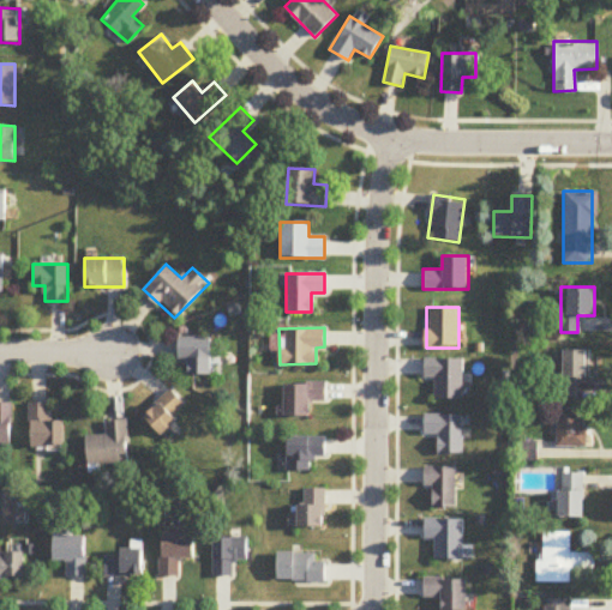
[(189,374),(213,374),(213,337),(177,337),(177,360),(189,360),(189,374)]
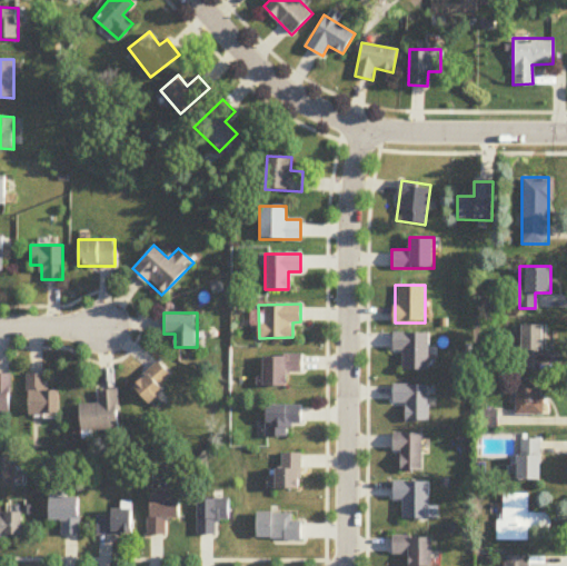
[(534,367),(534,353),(544,353),(544,325),(517,325),(516,367),(534,367)]
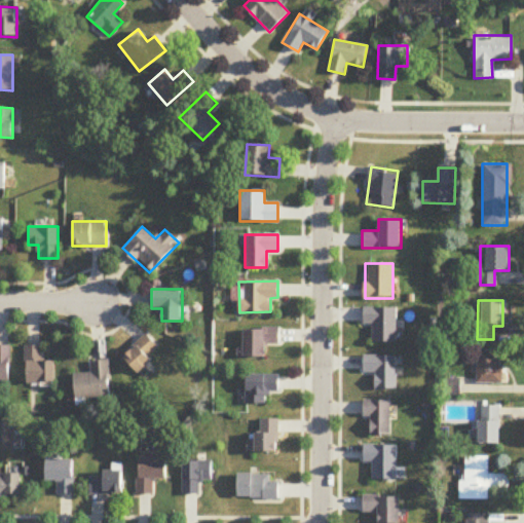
[(397,306),(363,306),(363,323),(372,323),(372,341),(396,341),(397,306)]
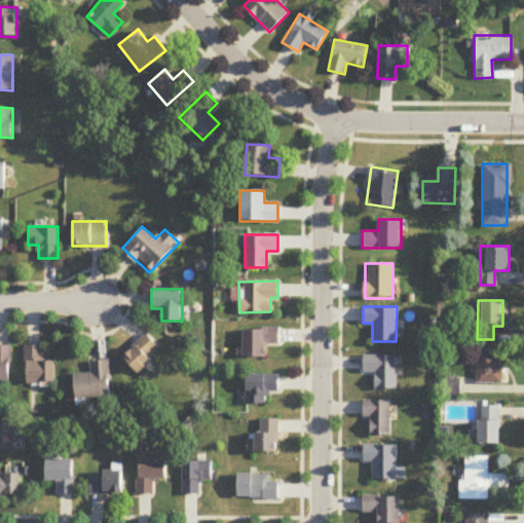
[(278,327),(241,326),(241,356),(264,356),(264,343),(277,343),(278,327)]
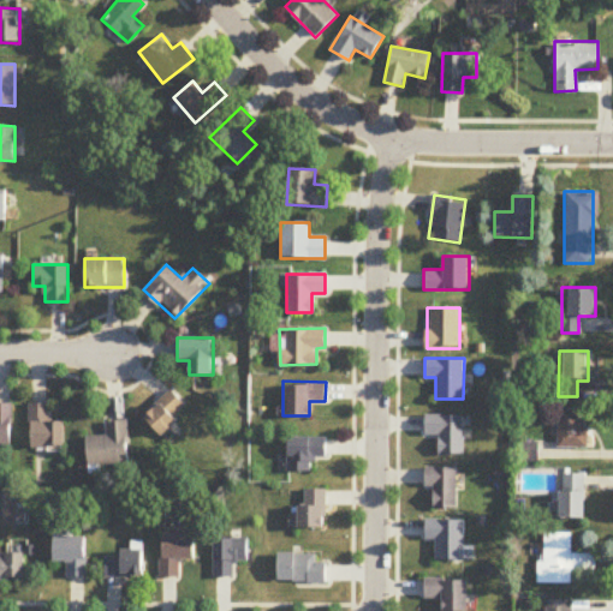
[(162,436),(180,419),(176,414),(186,405),(171,389),(143,415),(162,436)]
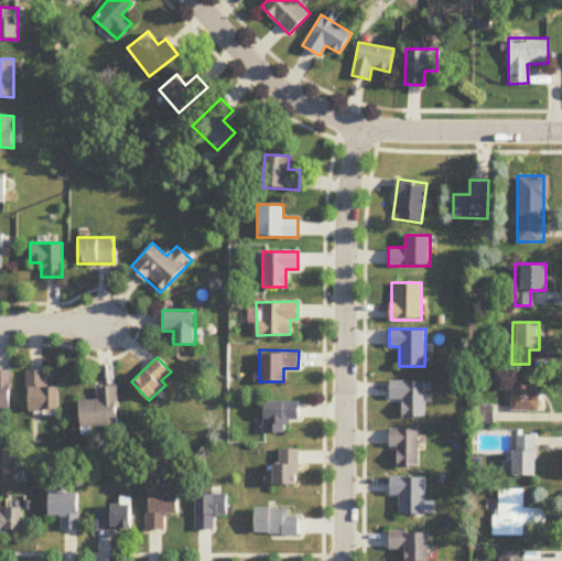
[(0,407),(10,408),(10,369),(0,368),(0,407)]
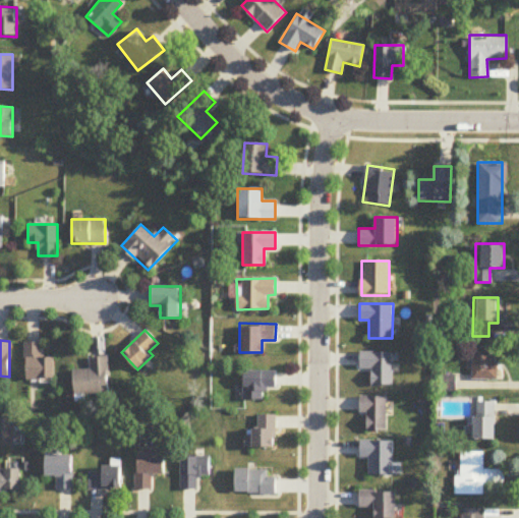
[(54,356),(40,356),(40,341),(23,341),(23,378),(54,378),(54,356)]
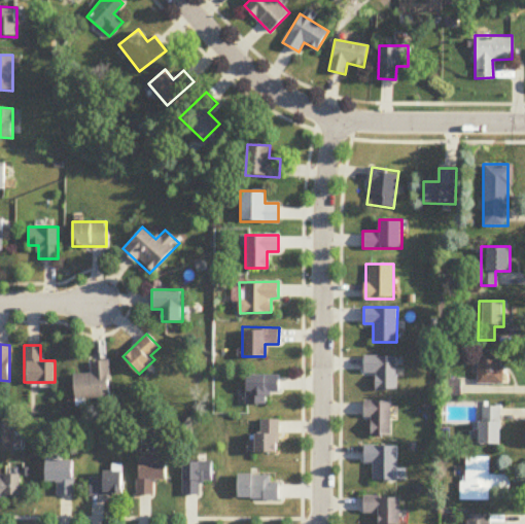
[(476,383),(501,383),(501,351),(476,351),(476,383)]
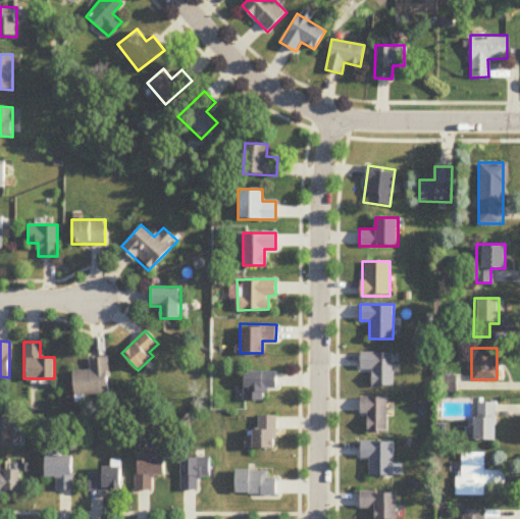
[(393,352),(359,352),(360,369),(371,369),(371,385),(394,385),(393,352)]
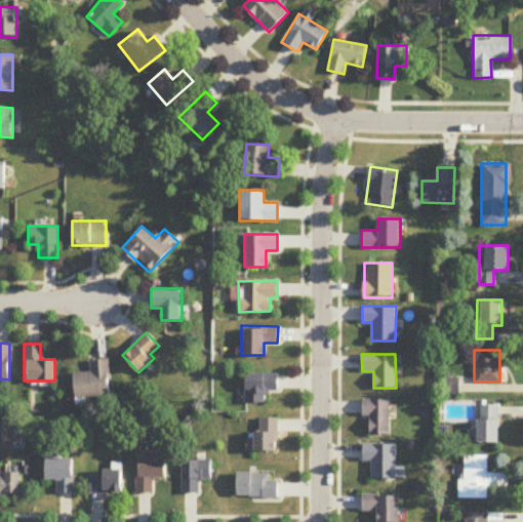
[(73,371),(74,396),(109,395),(108,358),(89,359),(89,371),(73,371)]
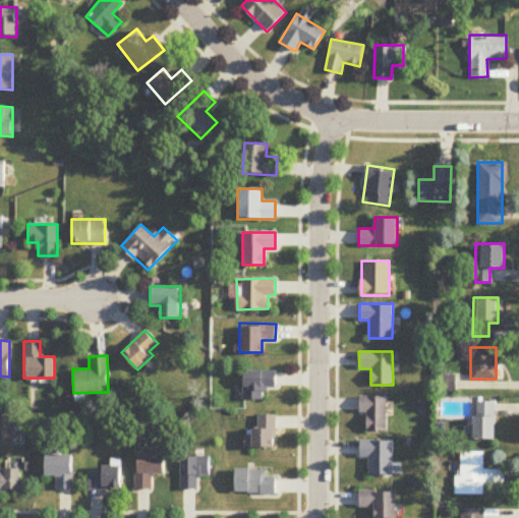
[(241,398),(262,398),(262,387),(275,387),(275,369),(241,369),(241,398)]
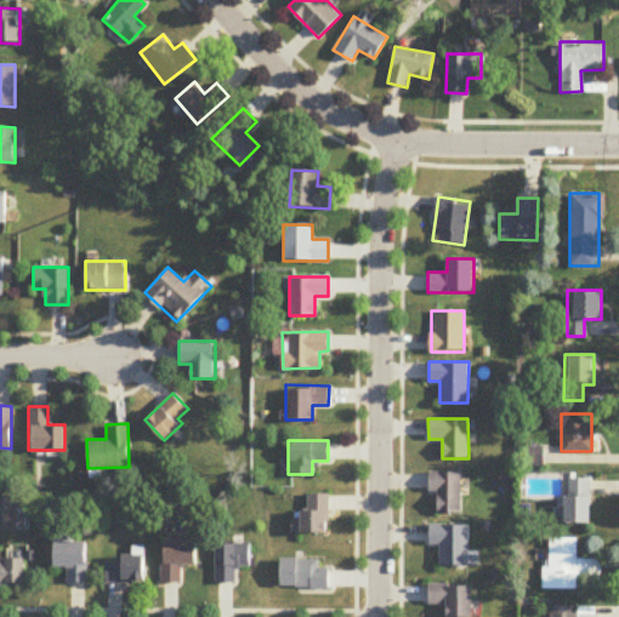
[(461,472),(427,472),(427,491),(436,491),(436,513),(461,513),(461,472)]
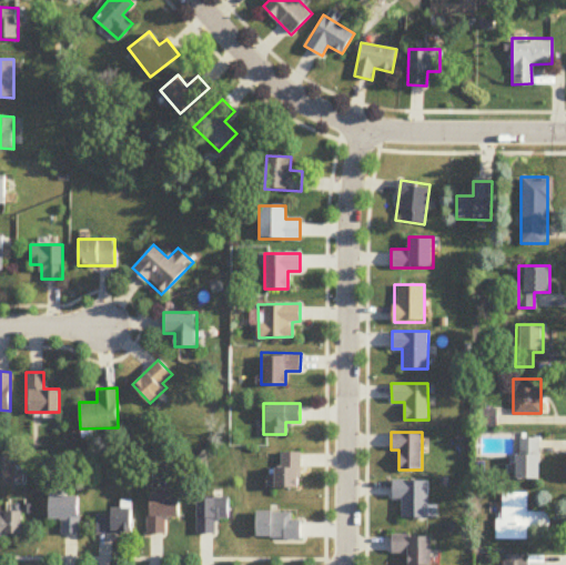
[(539,478),(539,436),(515,436),(515,478),(539,478)]
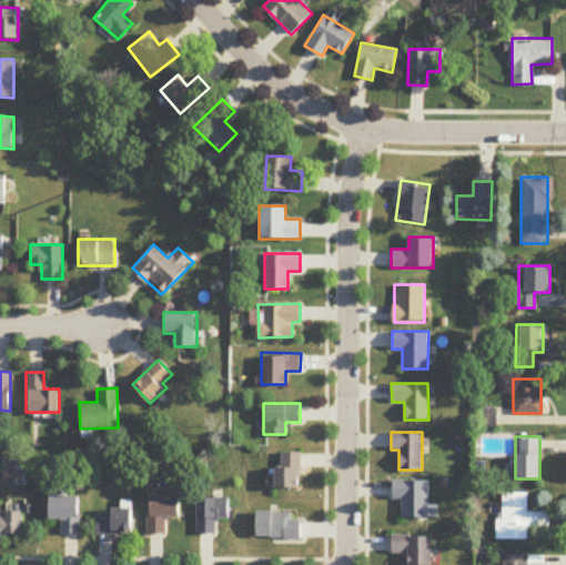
[(275,451),(275,475),(266,475),(266,487),(300,487),(300,451),(275,451)]
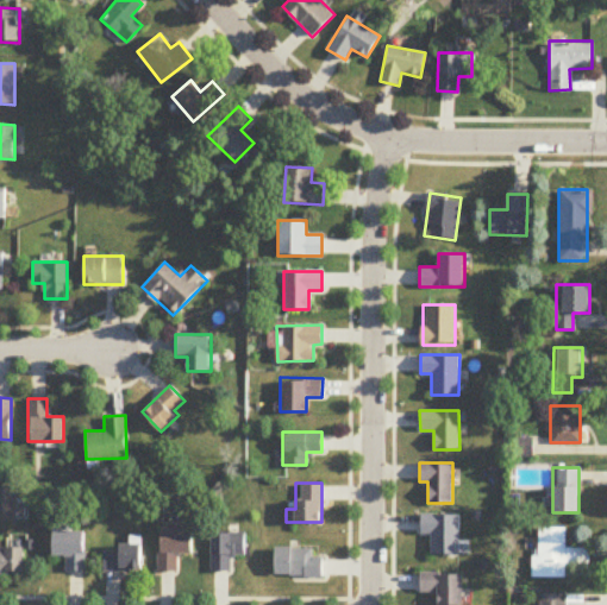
[(0,518),(16,518),(16,485),(0,484),(0,518)]
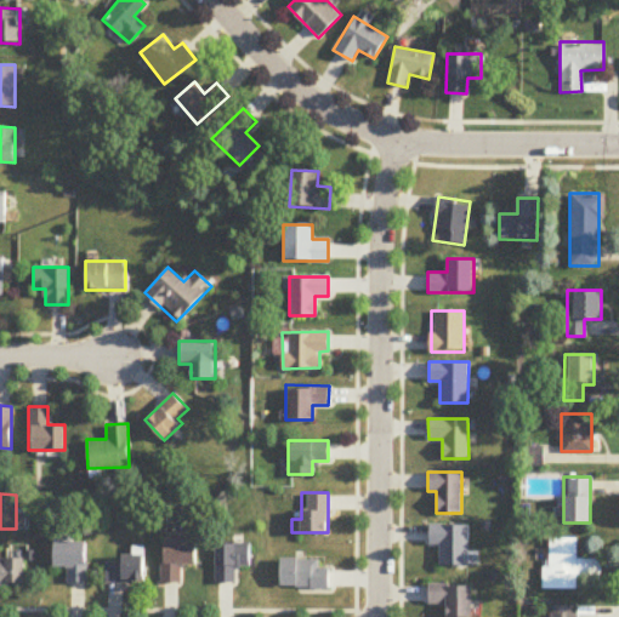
[(467,524),(427,524),(427,543),(438,543),(438,566),(467,566),(467,524)]
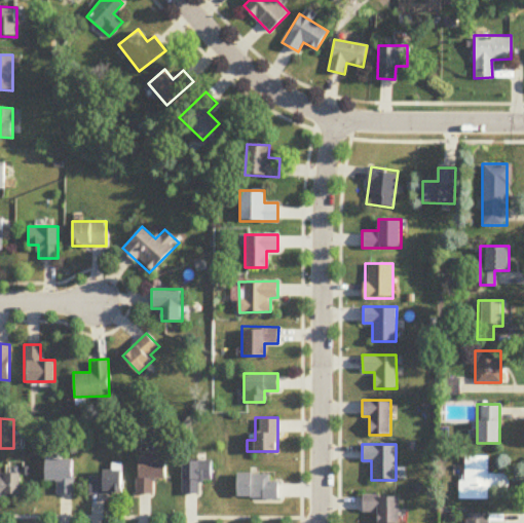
[(151,493),(151,479),(164,479),(164,456),(136,456),(136,493),(151,493)]
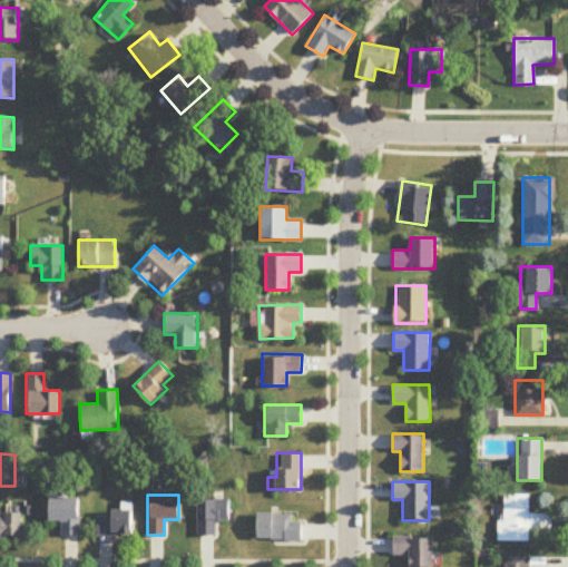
[(527,495),(500,495),(500,520),(497,520),(497,540),(527,540),(527,495)]
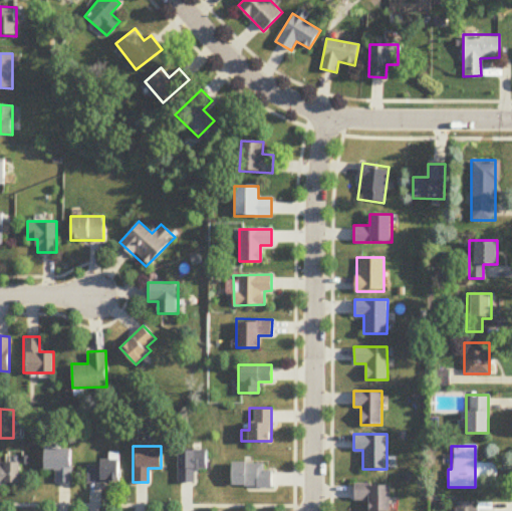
[(70,448),(43,448),(43,469),(53,469),(53,482),(70,482),(70,448)]
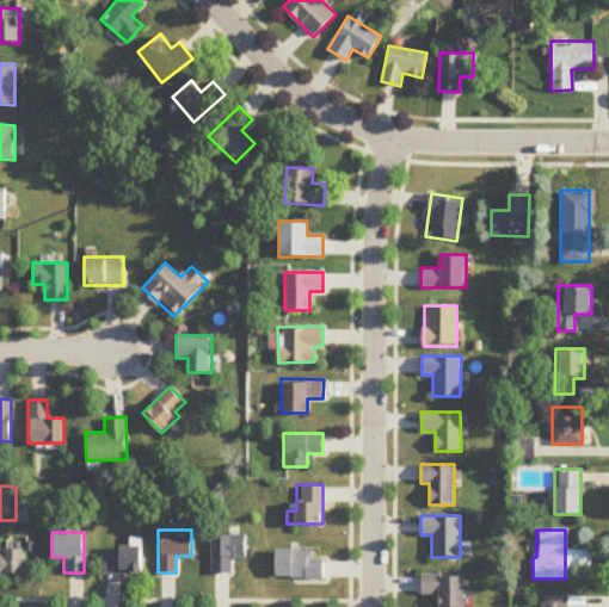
[(244,557),(244,533),(210,533),(210,573),(231,573),(231,557),(244,557)]
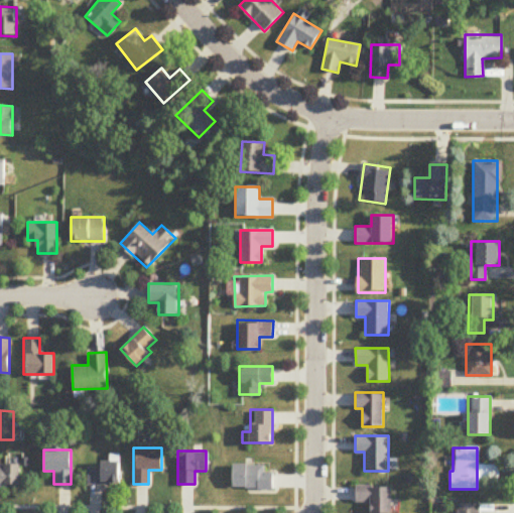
[(0,487),(19,487),(19,464),(0,463),(0,487)]
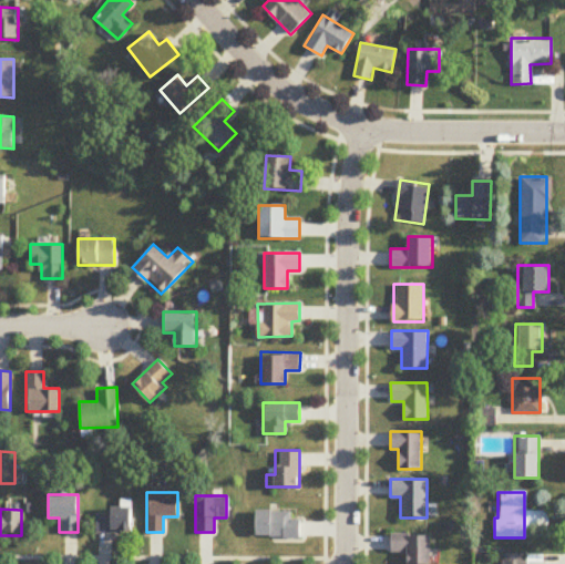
[(95,532),(132,532),(132,509),(95,509),(95,532)]
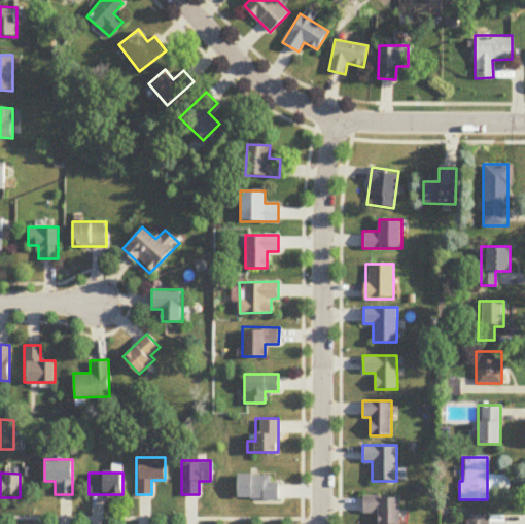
[(236,497),(278,497),(278,482),(269,482),(269,474),(236,474),(236,497)]
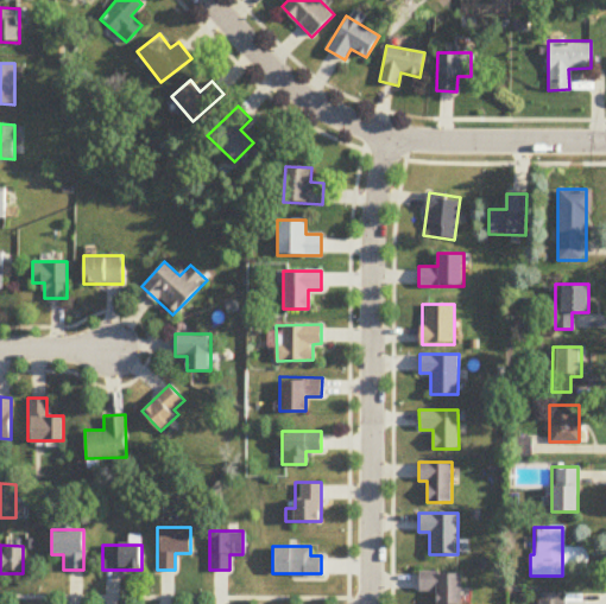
[(462,603),(462,572),(418,572),(418,591),(437,591),(436,603),(462,603)]
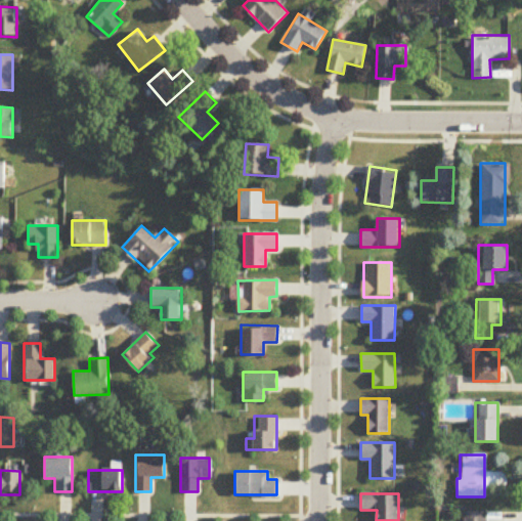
[(464,512),(463,520),(485,520),(486,512),(464,512)]
